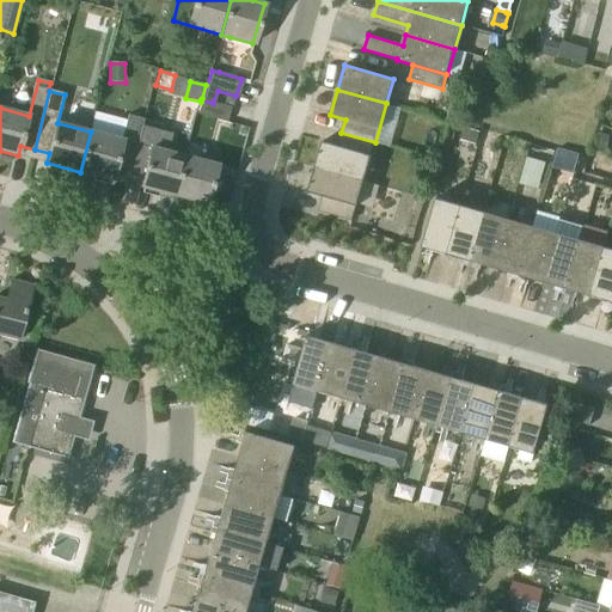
[(231,105),(233,97),(225,95),(221,103),(231,105)]
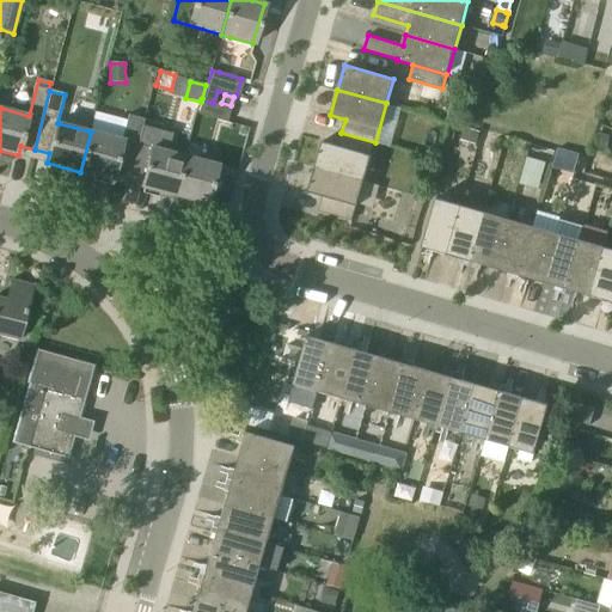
[(228,106),(213,102),(213,103),(202,101),(197,114),(201,114),(224,121),(228,106)]
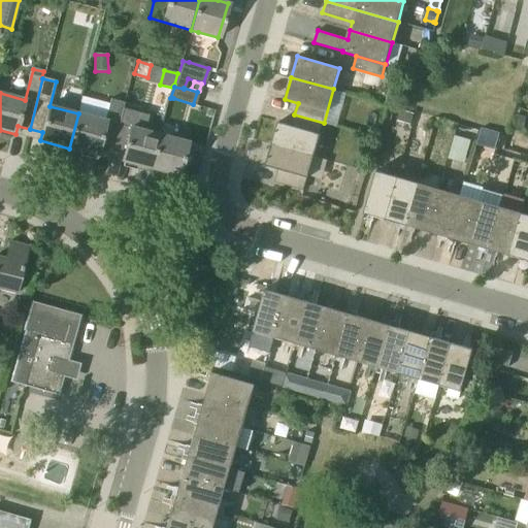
[(106,121),(78,113),(69,149),(97,156),(100,146),(112,150),(119,124),(122,113),(121,112),(123,104),(111,101),(106,121)]
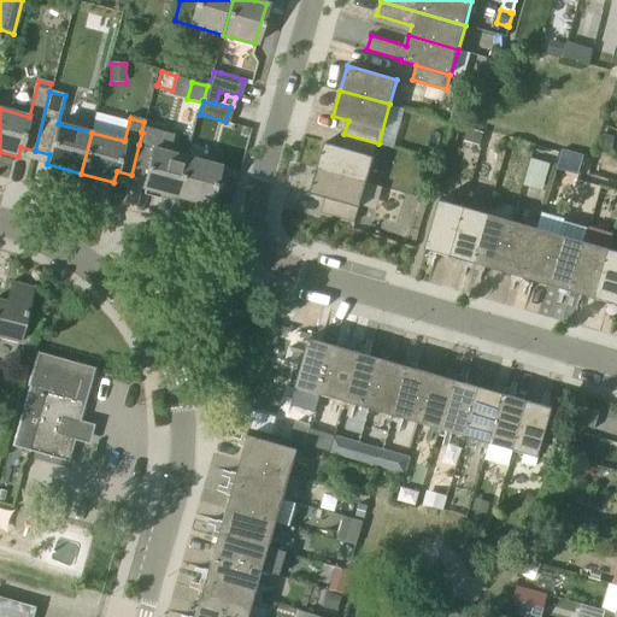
[(468,128),(463,141),(480,146),(485,134),(468,128)]
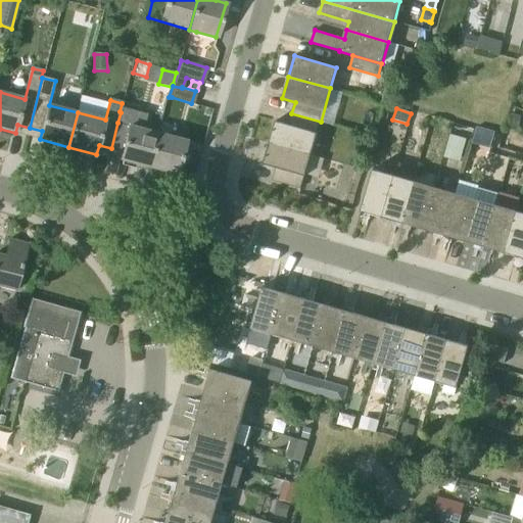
[(312,155),(321,122),(291,113),(288,125),(276,122),(269,144),(312,155)]
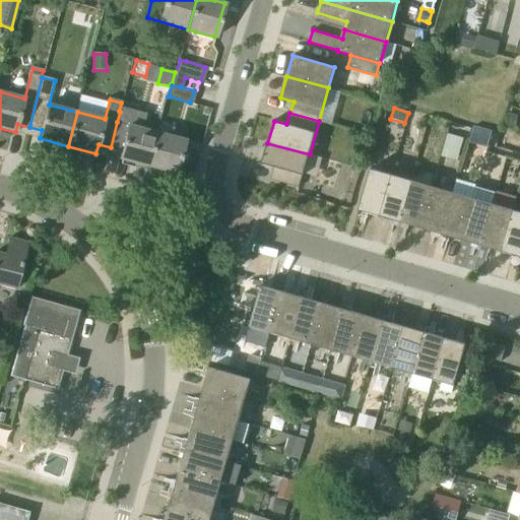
[(516,127),(519,117),(509,114),(506,124),(516,127)]
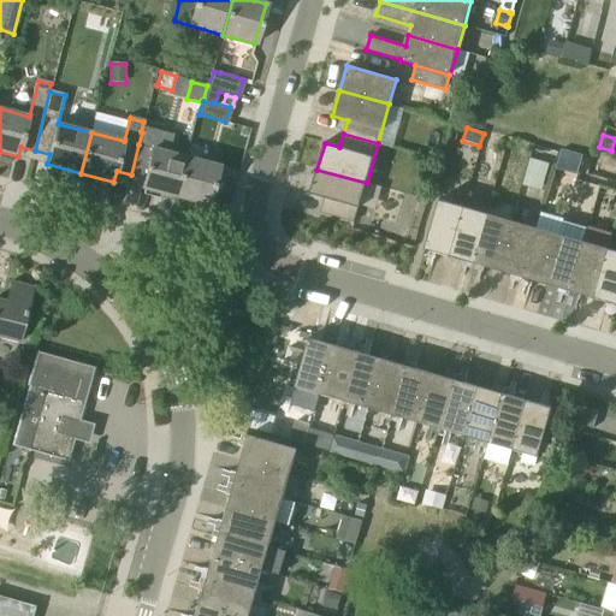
[(187,158),(138,144),(131,175),(144,178),(142,189),(176,199),(187,158)]
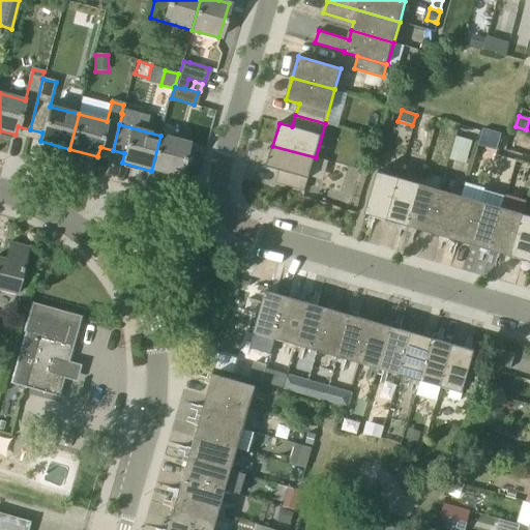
[(160,136),(151,171),(179,178),(188,143),(160,136)]
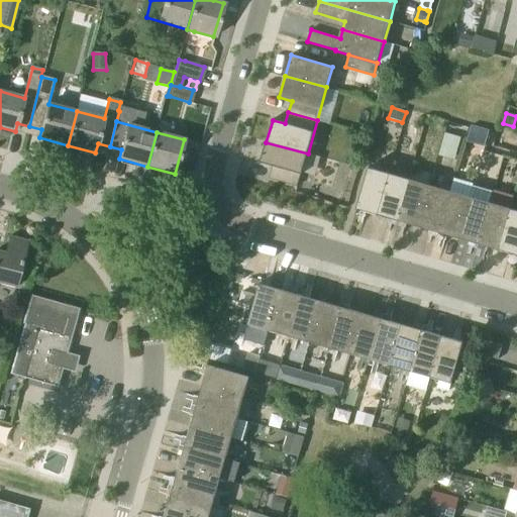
[(444,132),(441,154),(457,157),(460,135),(444,132)]
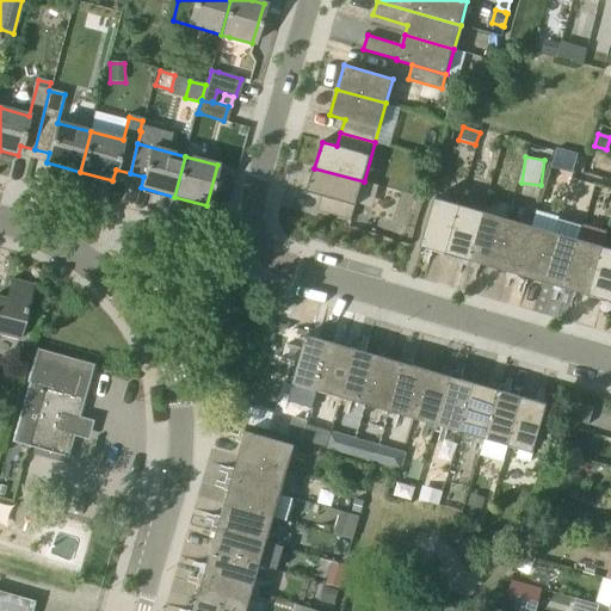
[(357,207),(364,181),(314,168),(307,192),(322,196),(319,210),(351,220),(356,205),(357,207)]
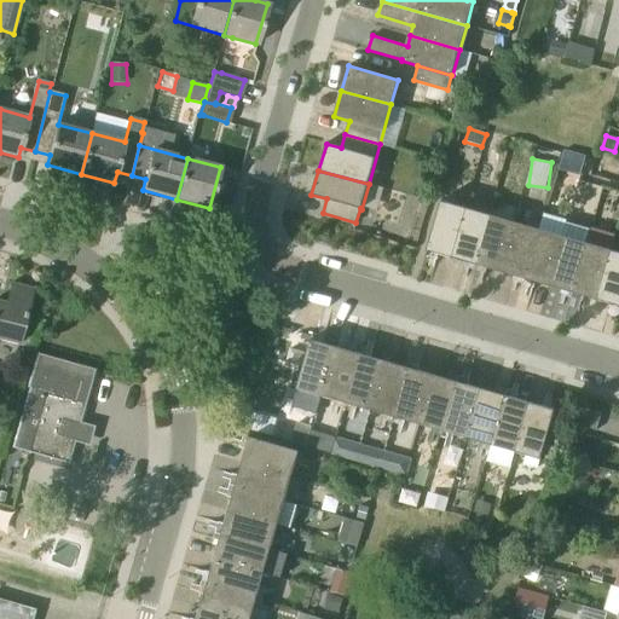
[(379,207),(386,186),(374,183),(366,203),(379,207)]
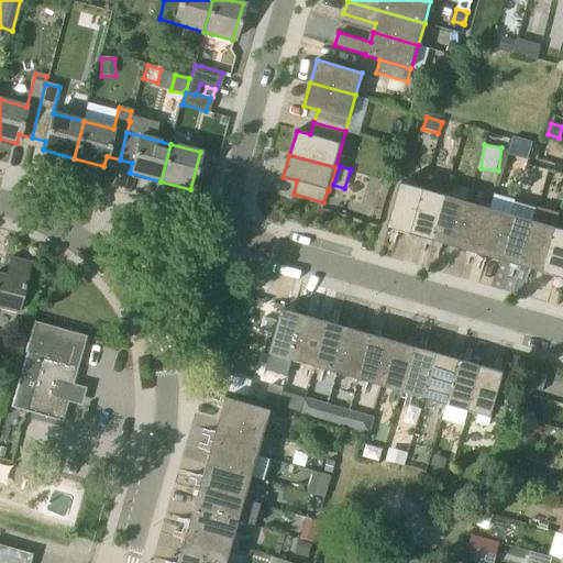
[(408,233),(421,188),(401,183),(388,228),(390,229),(390,228),(408,233)]
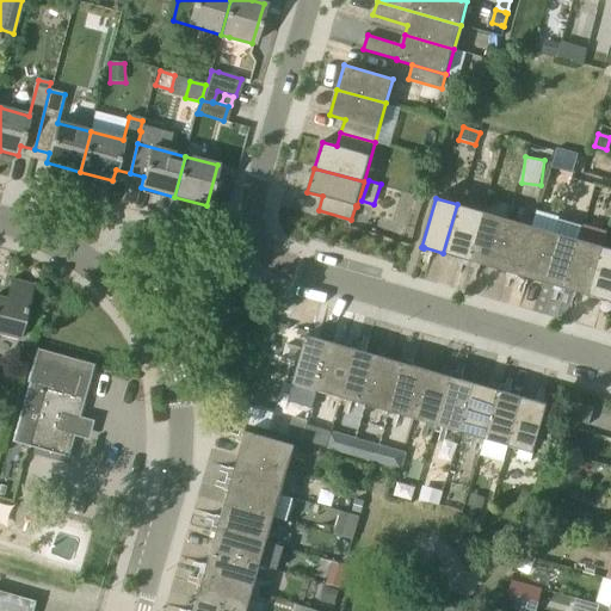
[(467,260),(481,211),(457,204),(443,253),(467,260)]
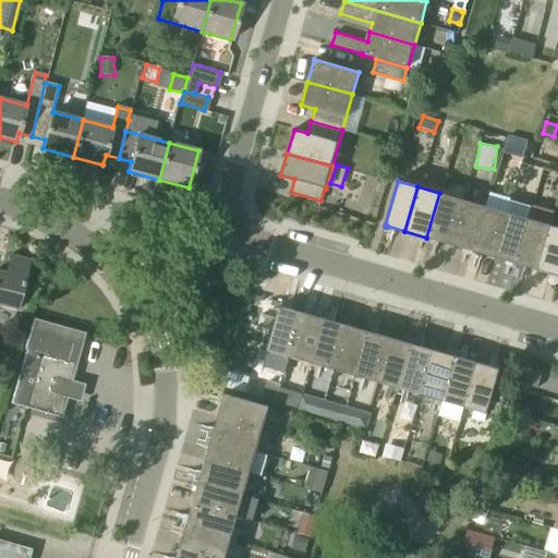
[(448,243),(461,198),(439,193),(426,238),(448,243)]
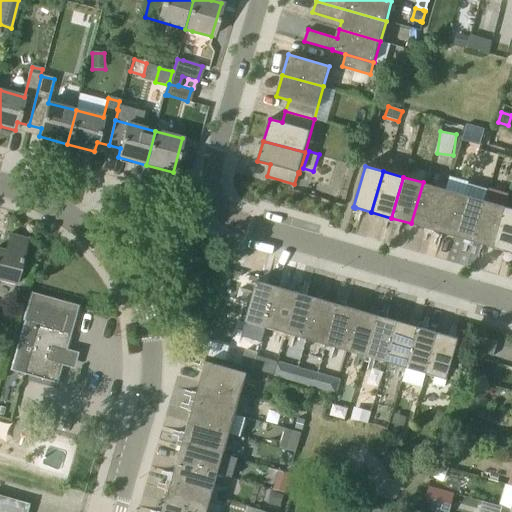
[(452,178),(450,188),(487,197),(490,186),(452,178)]
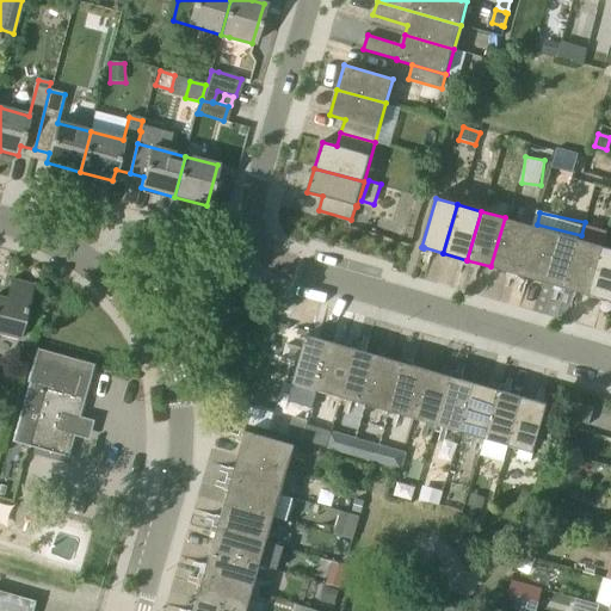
[(516,273),(530,224),(505,217),(491,266),(516,273)]
